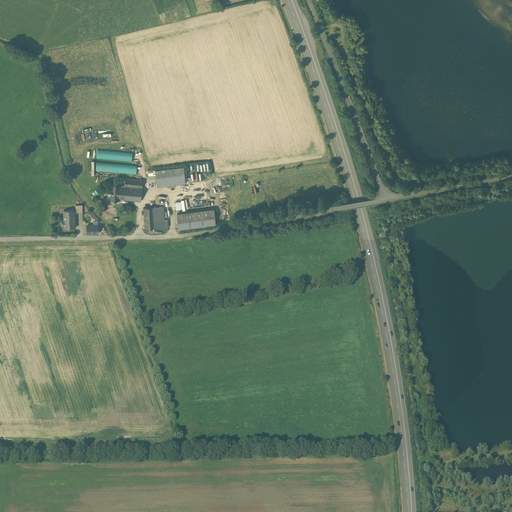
[(98,150),(97,158),(132,161),(133,153),(98,150)]
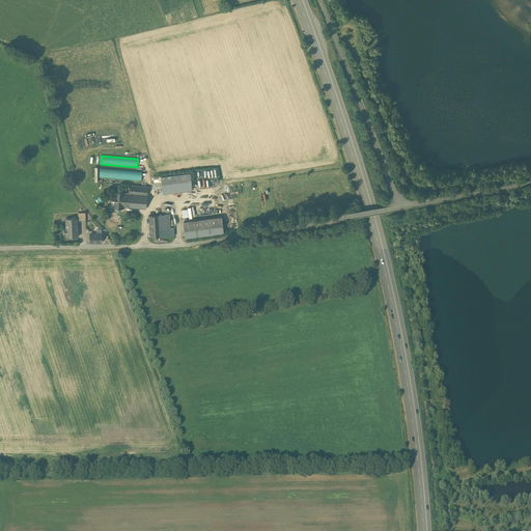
[(100,176),(142,179),(143,170),(101,167),(100,176)]
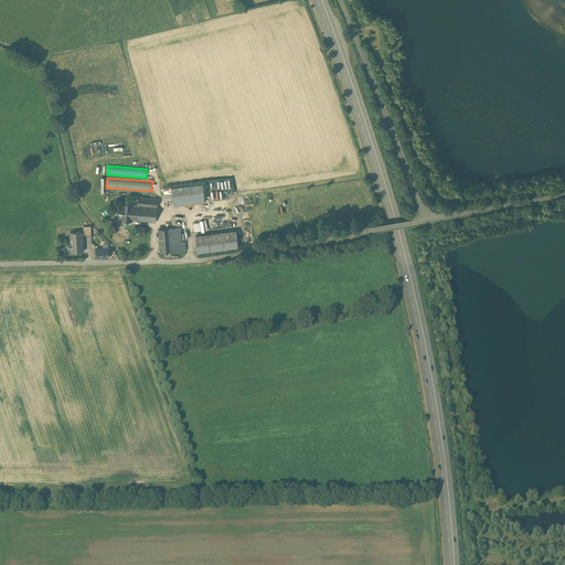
[(202,184),(171,189),(173,202),(203,198),(202,184)]
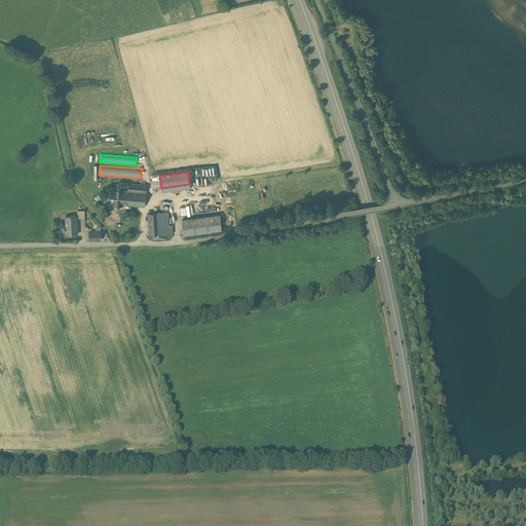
[(147,185),(128,183),(127,191),(122,191),(121,204),(144,207),(147,185)]
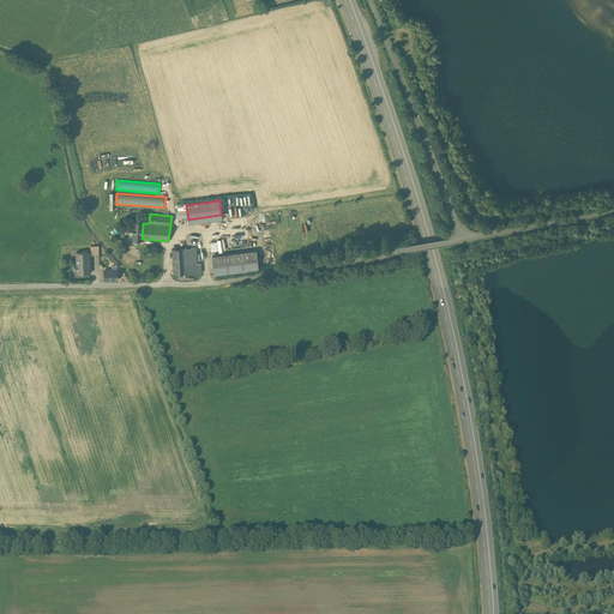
[(143,222),(133,221),(132,239),(142,240),(142,239),(143,223),(143,222)]
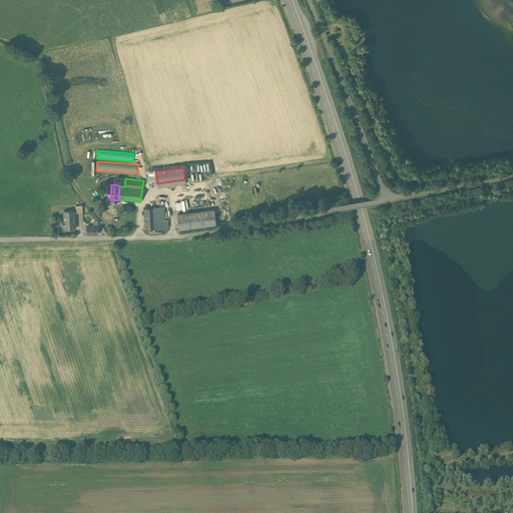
[(154,207),(143,208),(145,228),(155,228),(155,223),(155,222),(154,207)]
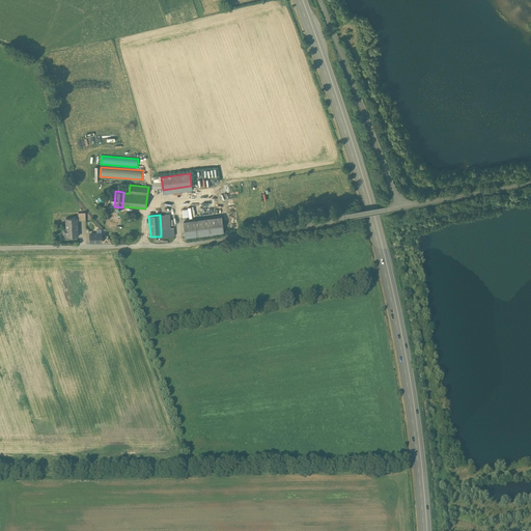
[(169,215),(160,215),(161,230),(170,229),(169,215)]
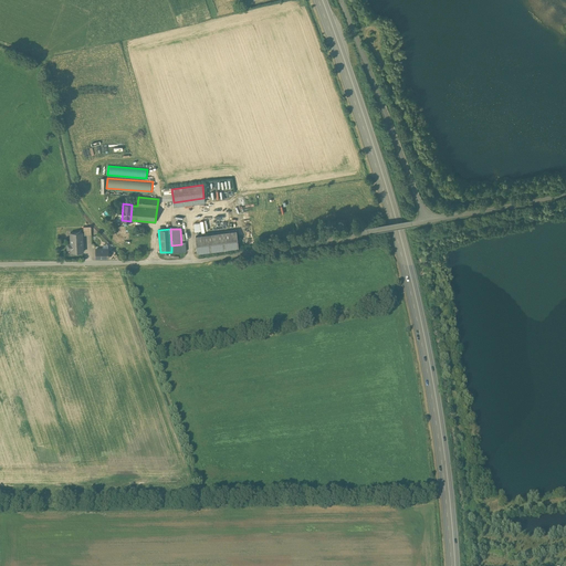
[(234,231),(196,237),(198,252),(237,248),(234,231)]
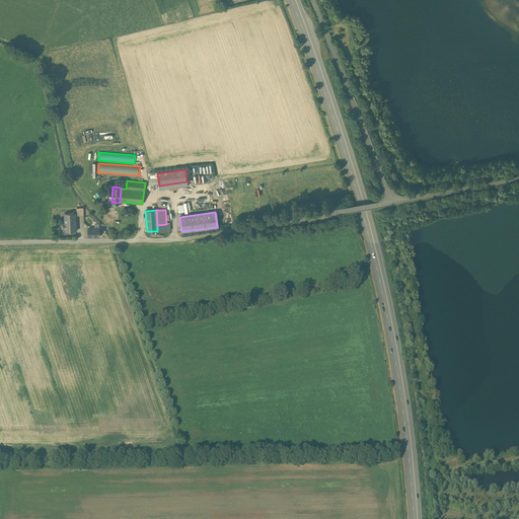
[(75,213),(65,213),(66,223),(61,223),(62,229),(66,229),(66,231),(76,231),(75,213)]
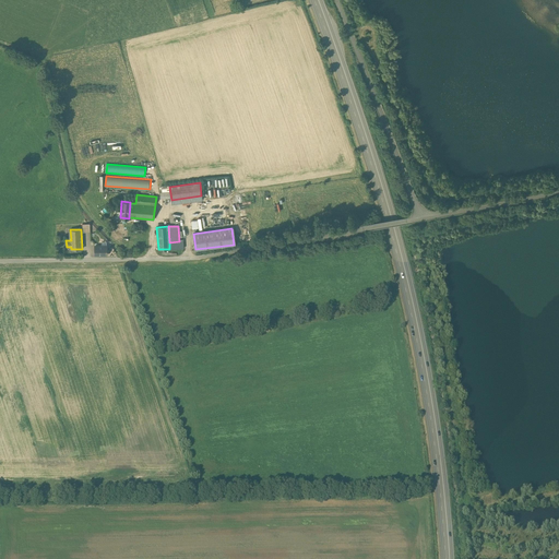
[(106,246),(95,246),(95,254),(106,254),(106,246)]
